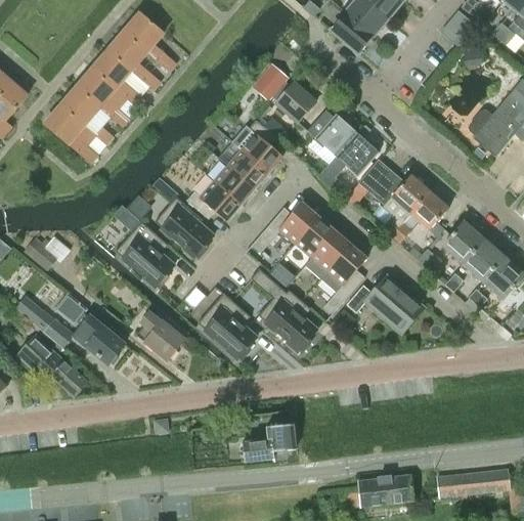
[(355,0),(345,12),(354,19),(374,36),(388,18),(365,0),(355,0)]
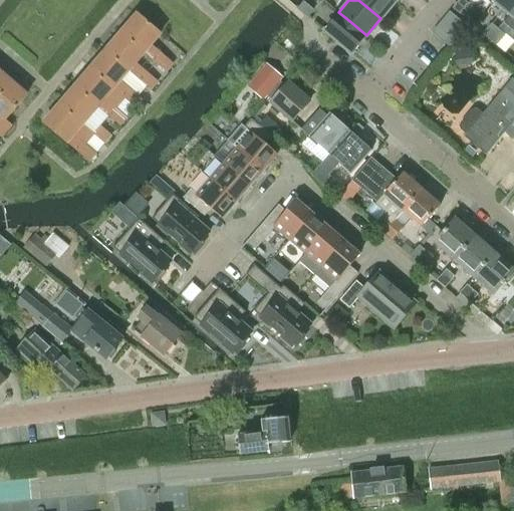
[(358,0),(380,18),(395,1),(394,0),(358,0)]
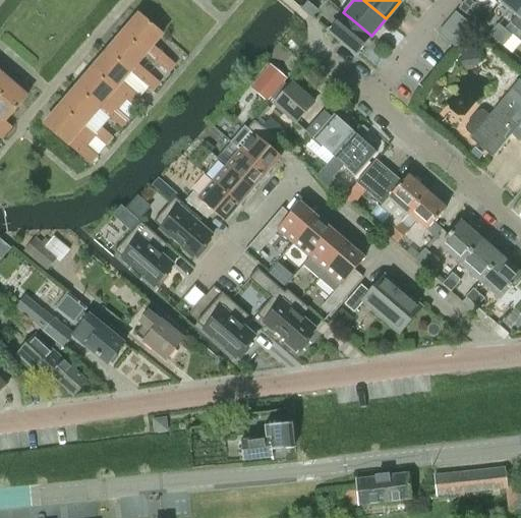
[(464,0),(459,6),(465,11),(473,2),(471,0),(464,0)]
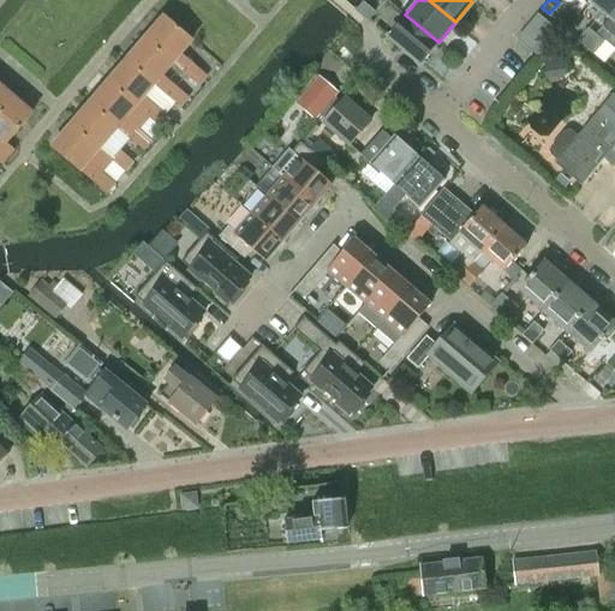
[(591,0),(610,16),(614,9),(614,0),(591,0)]
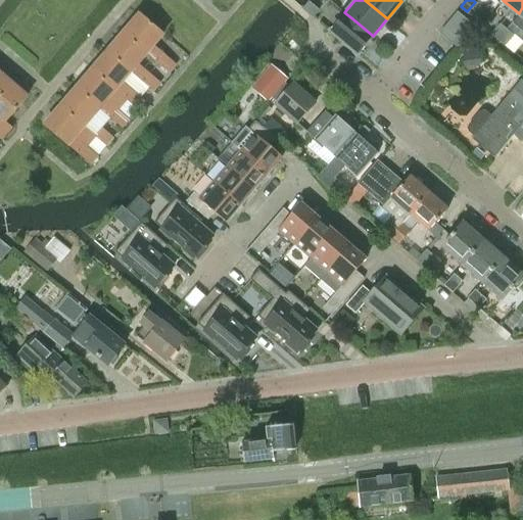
[(303,7),(313,15),(318,8),(308,1),(303,7)]
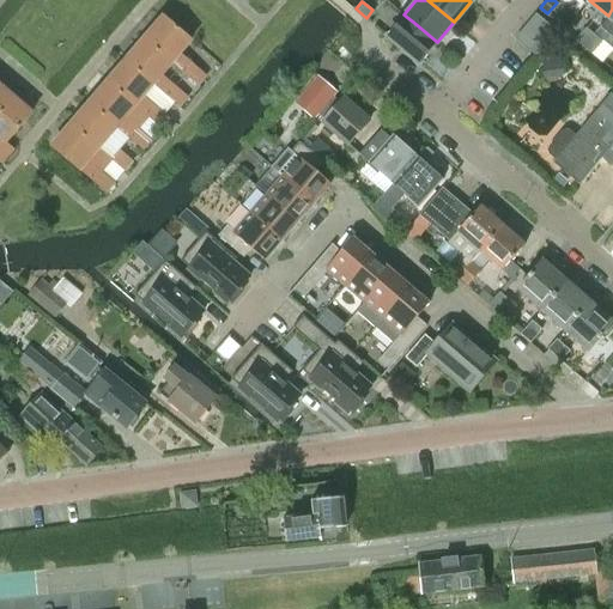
[(612,8),(608,16),(594,32),(602,40),(612,48),(612,47),(612,8)]
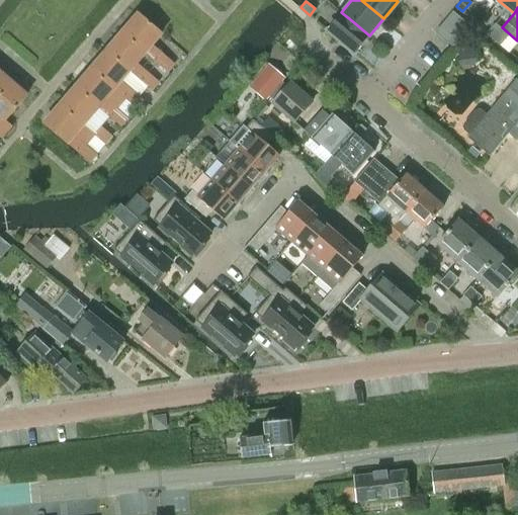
[(452,11),(444,21),(462,35),(470,25),(452,11)]
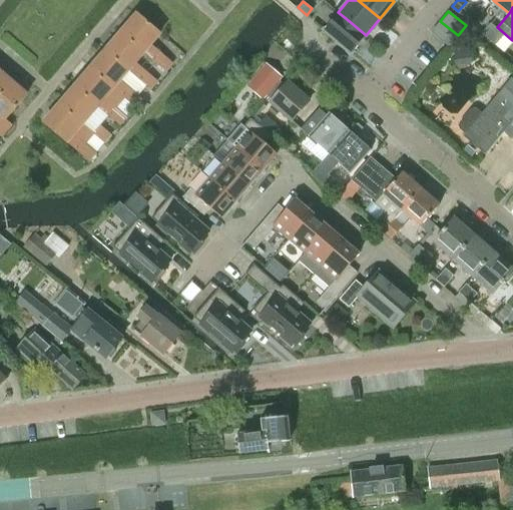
[(172,61),(150,42),(159,31),(136,12),(121,30),(143,50),(165,69),(172,61)]
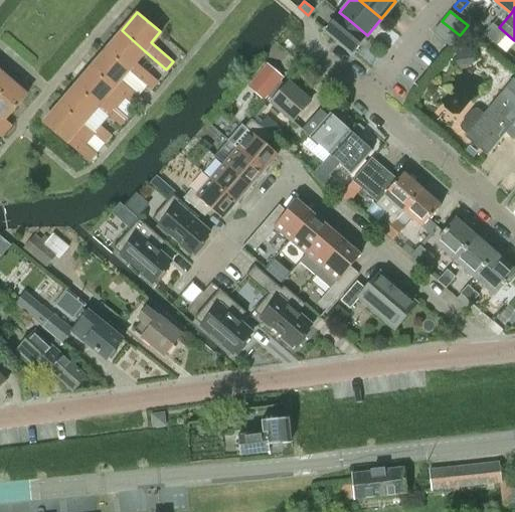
[(325,29),(352,52),(367,35),(348,19),(339,12),(325,29)]
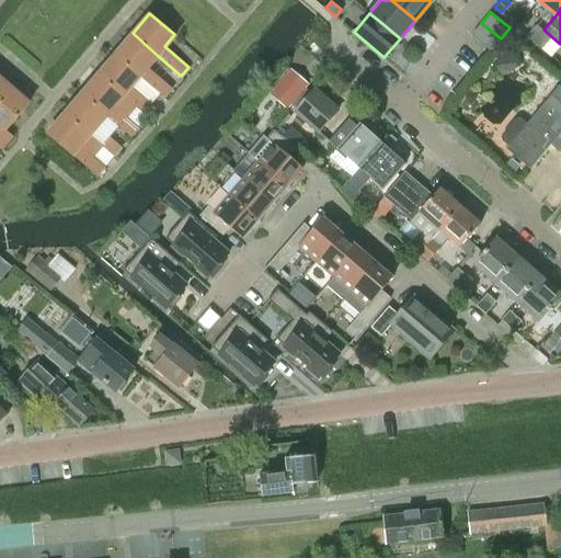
[(472,33),(491,49),(501,38),(481,23),(472,33)]
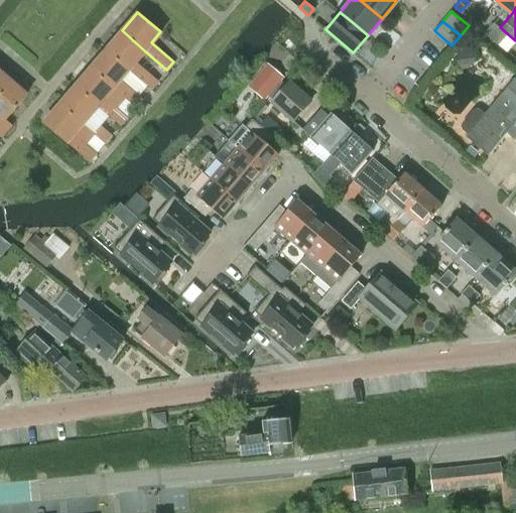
[(484,32),(491,37),(500,27),(493,21),(484,32)]
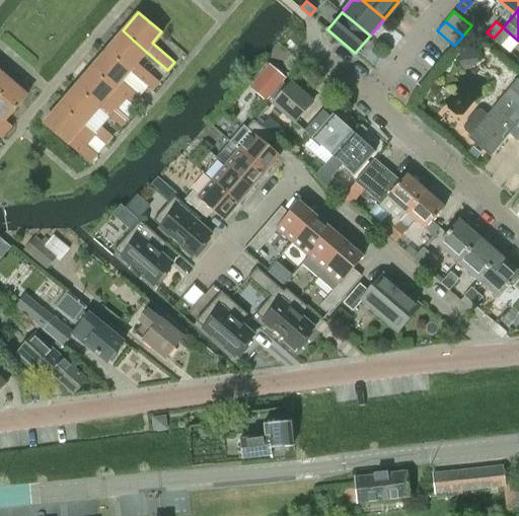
[(510,33),(503,27),(494,38),(501,44),(510,33)]
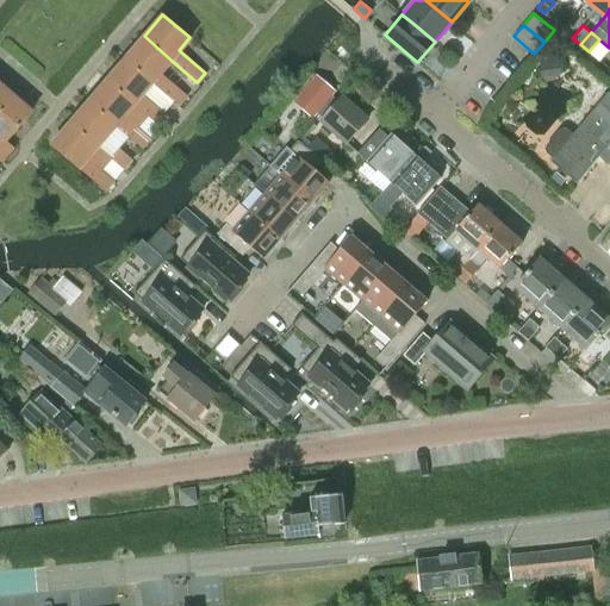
[(170,60),(144,36),(125,57),(153,81),(151,81),(179,104),(187,94),(160,72),(170,60)]
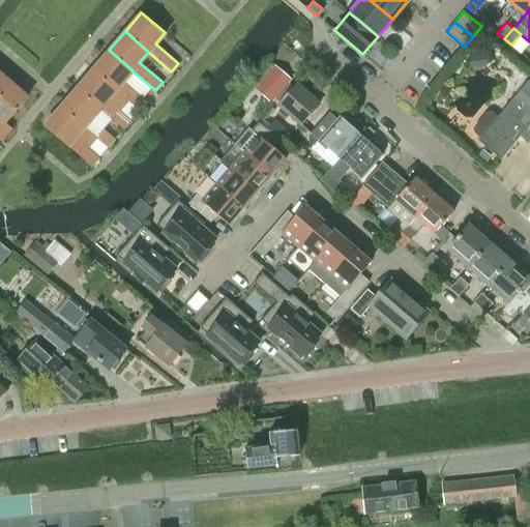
[(123,81),(131,70),(133,70),(109,50),(93,68),(128,98),(128,99),(139,109),(146,100),(123,81)]
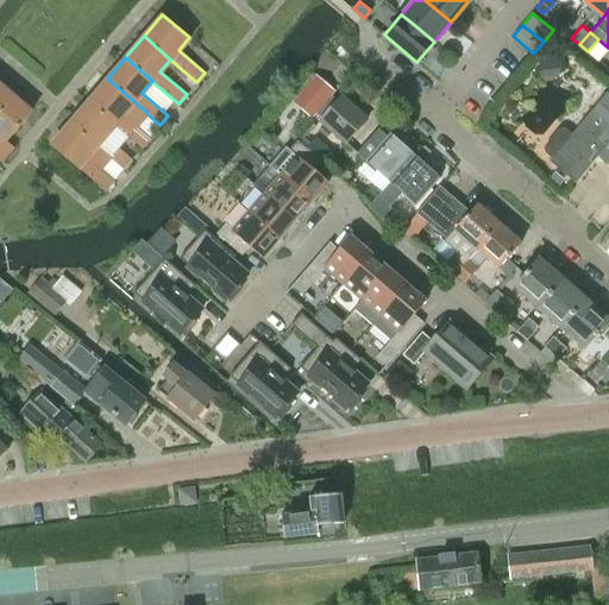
[(316,73),(306,86),(324,101),(334,88),(316,73)]
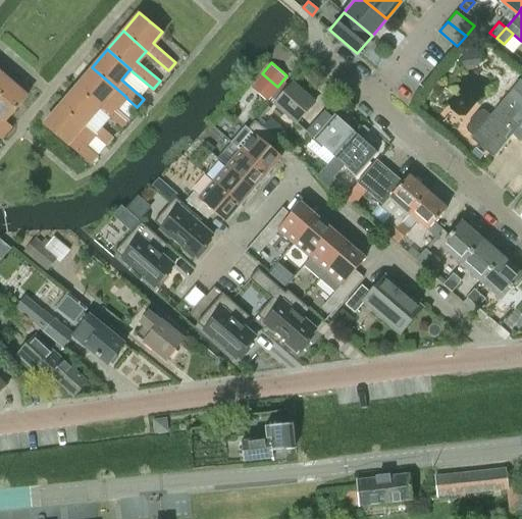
[(118,108),(126,98),(126,97),(92,67),(76,86),(99,105),(99,106),(121,125),(128,117),(118,108)]
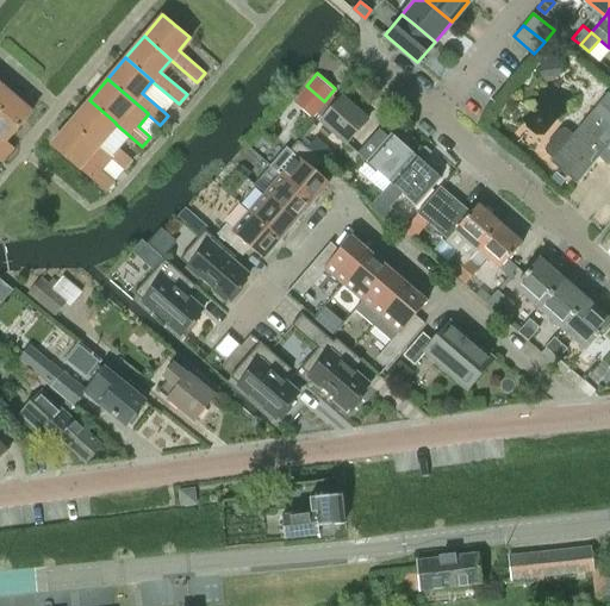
[(0,112),(14,95),(0,83),(0,112)]
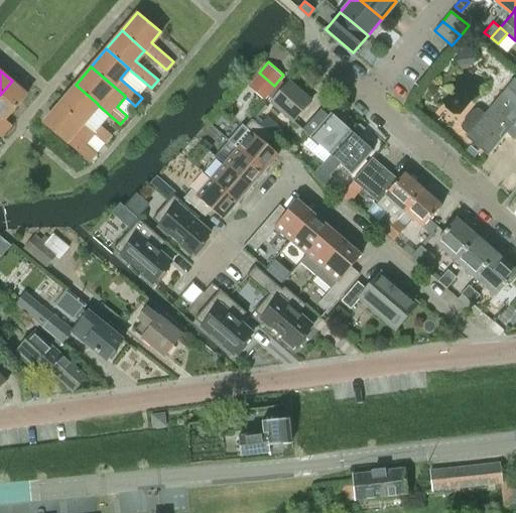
[(515,79),(514,78),(484,113),(479,109),(473,109),(463,122),(463,128),(468,133),(467,134),(489,152),(507,130),(512,134),(515,133),(515,79)]
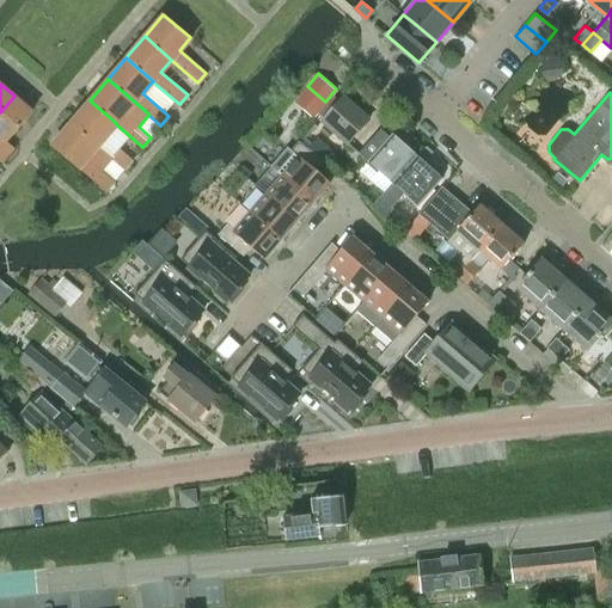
[(323,122),(348,143),(372,116),(347,94),(323,122)]
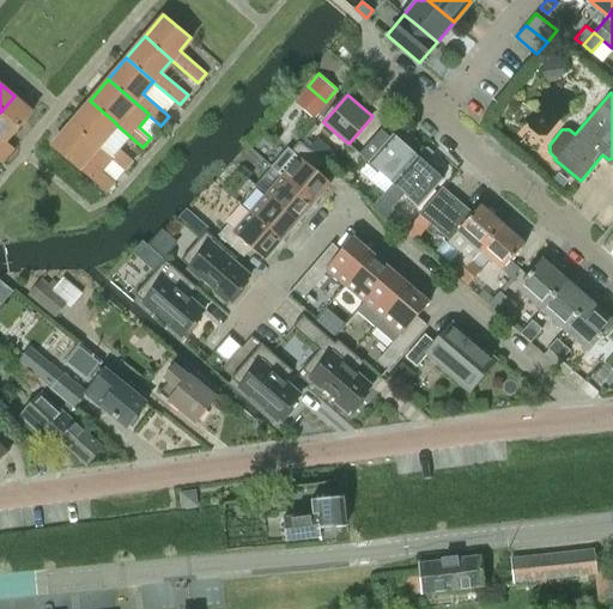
[(0,158),(2,160),(14,147),(6,141),(31,111),(14,96),(0,113),(0,158)]
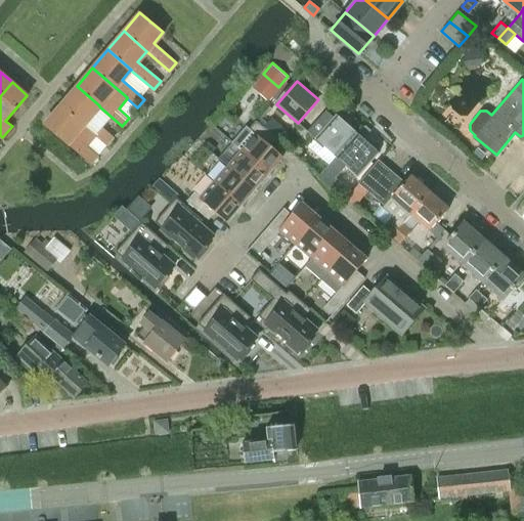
[(84,124),(85,123),(99,106),(99,105),(77,86),(60,104),(84,124)]
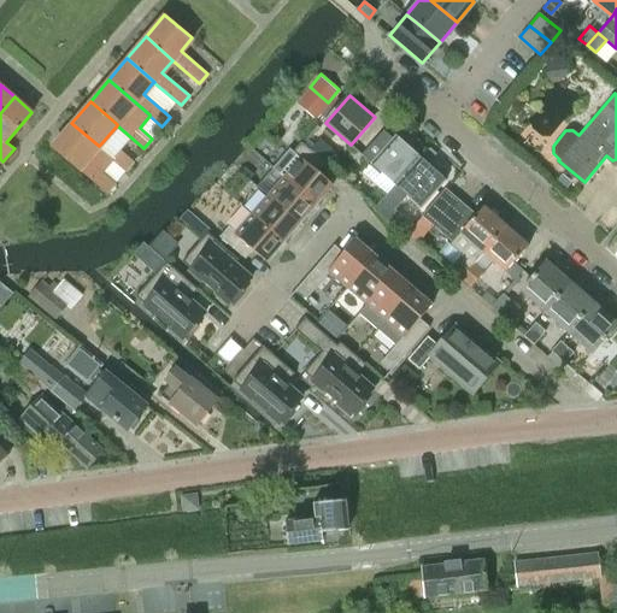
[(100,145),(99,146),(71,123),(53,145),(80,168),(107,190),(116,181),(104,170),(112,159),(112,158),(113,157),(100,145)]
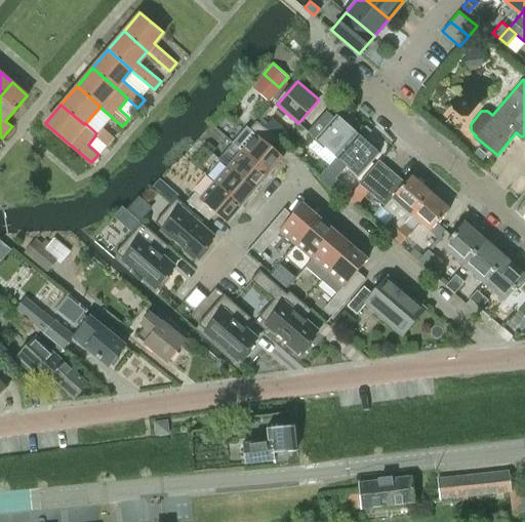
[(326,110),(307,130),(315,137),(309,146),(329,164),(330,165),(359,132),(358,132),(342,119),(350,111),(345,106),(337,114),(336,113),(333,116),(326,110)]
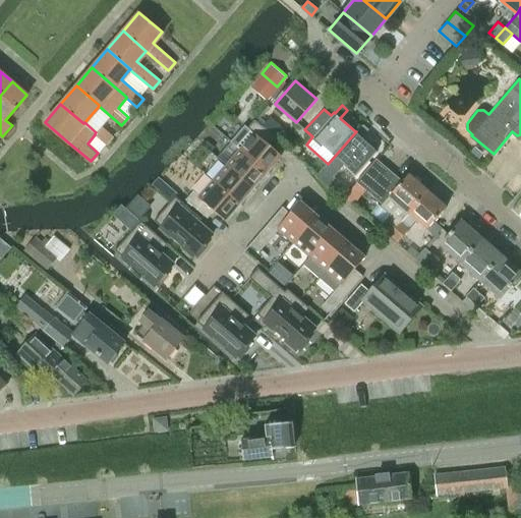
[(245,124),(230,140),(240,150),(267,172),(280,157),(280,156),(269,147),(276,138),(254,120),(248,127),(245,124)]
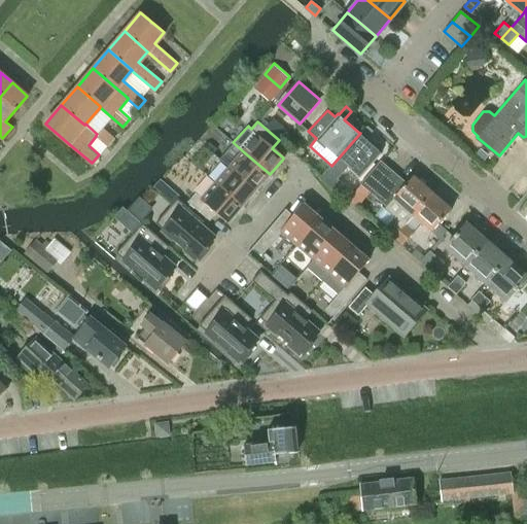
[(320,176),(319,177),(320,178),(332,189),(335,188),(341,181),(338,178),(348,166),(360,176),(382,151),(365,137),(373,129),(367,125),(366,124),(359,133),(360,133),(331,166),(330,165),(320,176)]
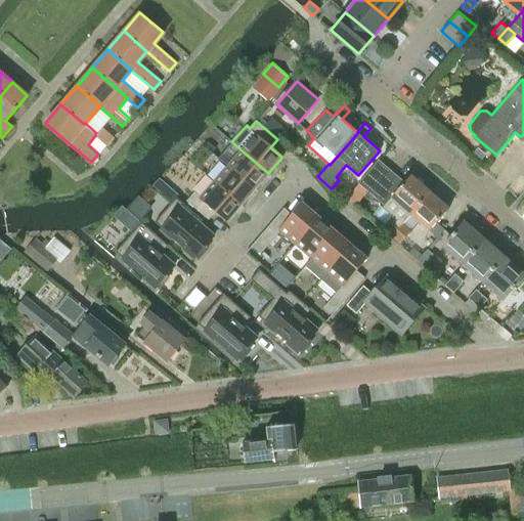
[(95,134),(95,135),(106,144),(114,135),(102,126),(96,133),(95,134)]
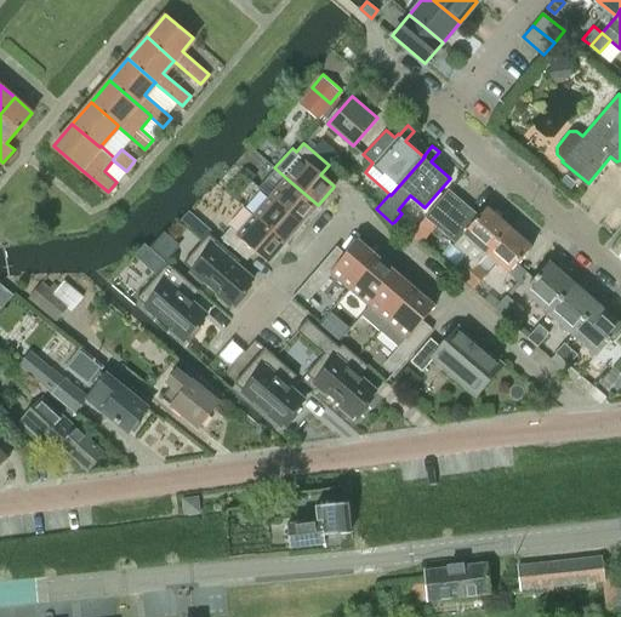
[(301,224),(318,205),(285,178),(269,196),(301,224)]
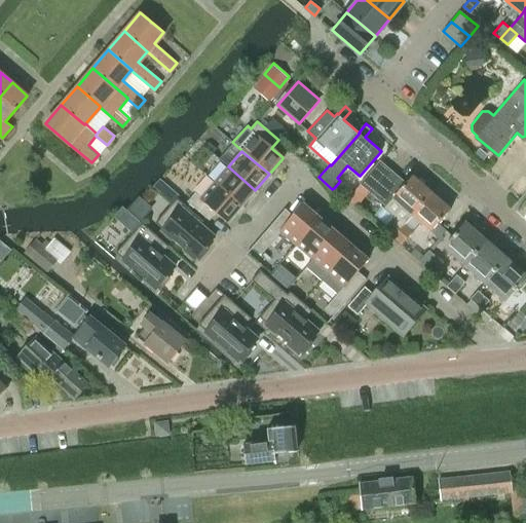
[(431,191),(412,175),(407,181),(381,158),(360,183),(367,189),(386,206),(385,207),(395,215),(384,227),(392,235),(431,191)]
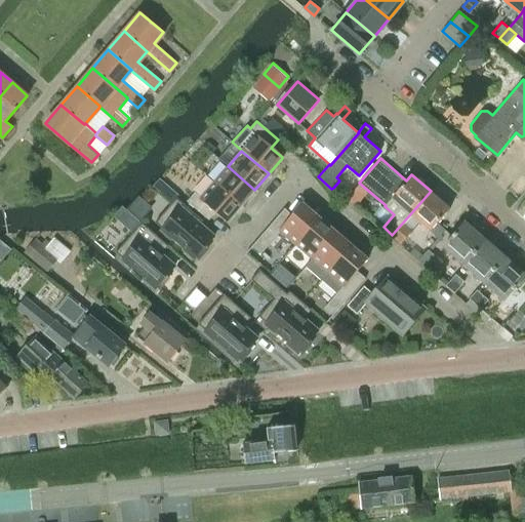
[(241,205),(254,190),(228,166),(214,183),(241,205)]
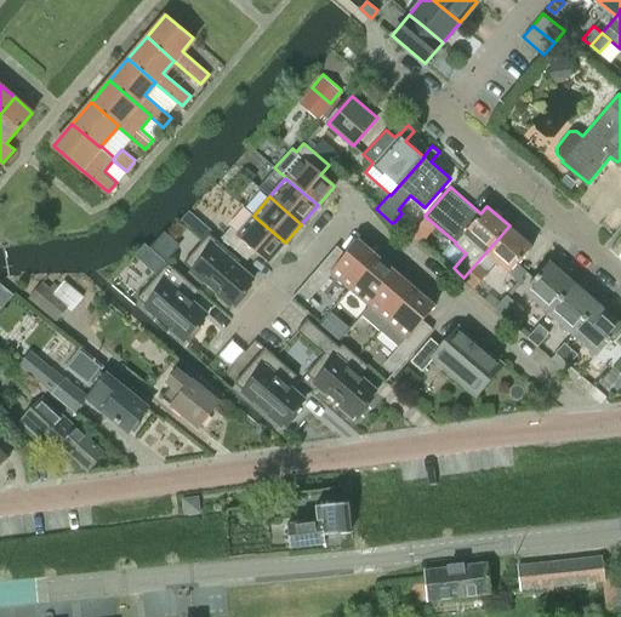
[(188,207),(178,218),(200,239),(203,221),(188,207)]
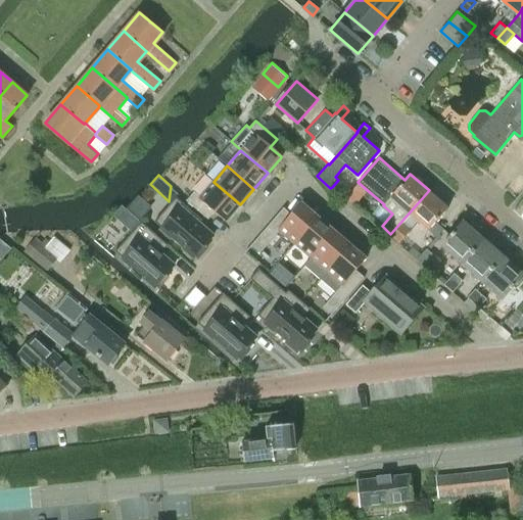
[(226,221),(240,204),(214,182),(200,197),(194,191),(186,200),(207,220),(215,211),(226,221)]
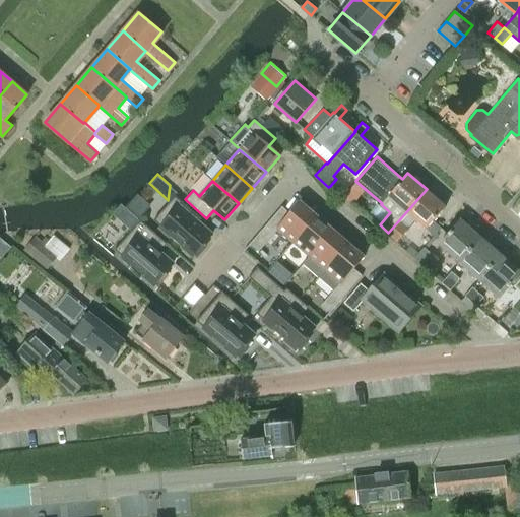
[(331,190),(340,198),(342,196),(348,189),(340,181),(331,190)]
